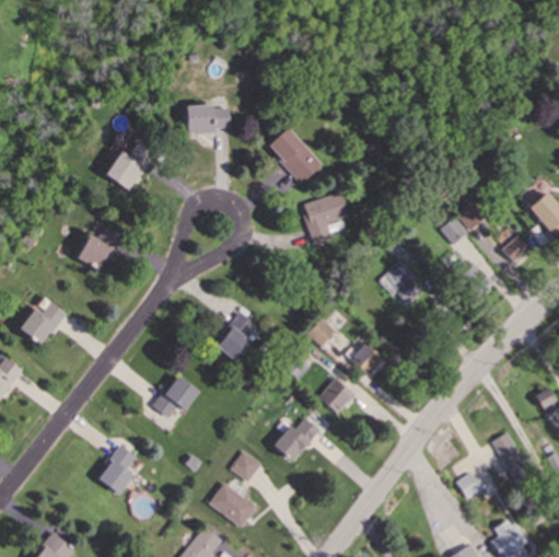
[(188,105),(188,130),(231,130),(231,105),(188,105)]
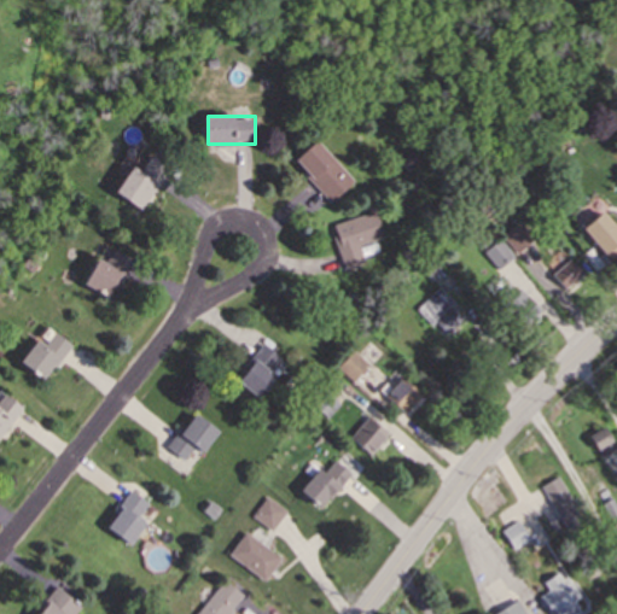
[(356,181),(319,141),(296,162),(333,203),(356,181)]
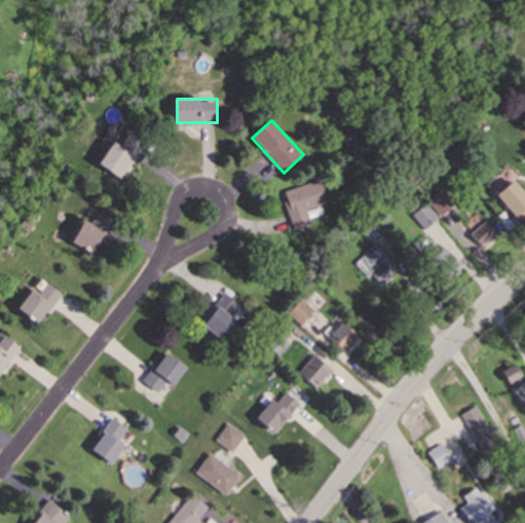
[(123,179),(145,143),(122,129),(100,164),(123,179)]
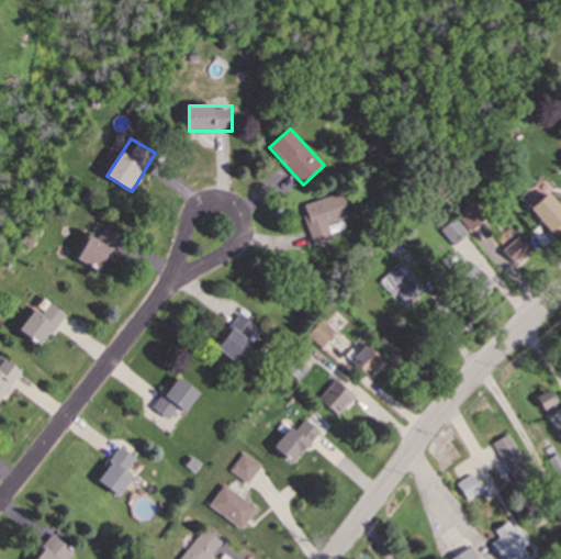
[(333,239),(329,222),(351,217),(346,193),(306,202),(314,244),(333,239)]
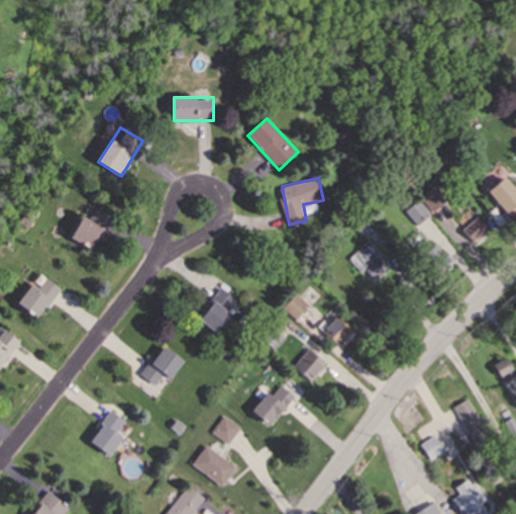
[(515,218),(515,188),(505,178),(490,193),(515,218)]
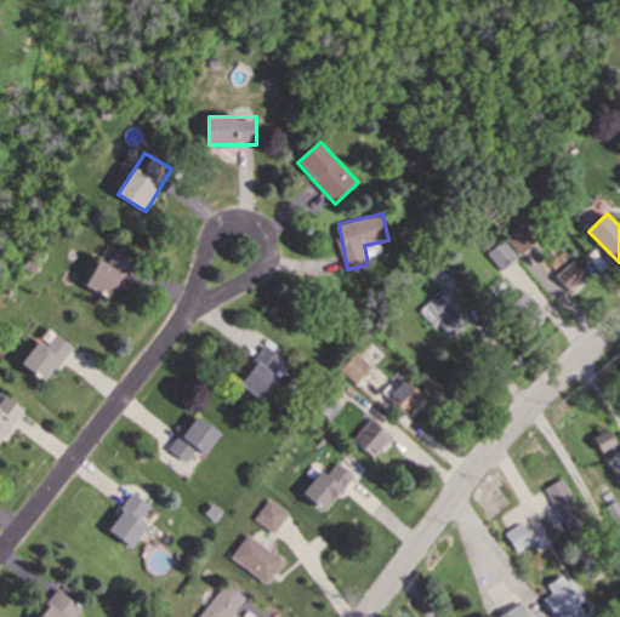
[(522,257),(540,241),(524,222),(506,238),(522,257)]
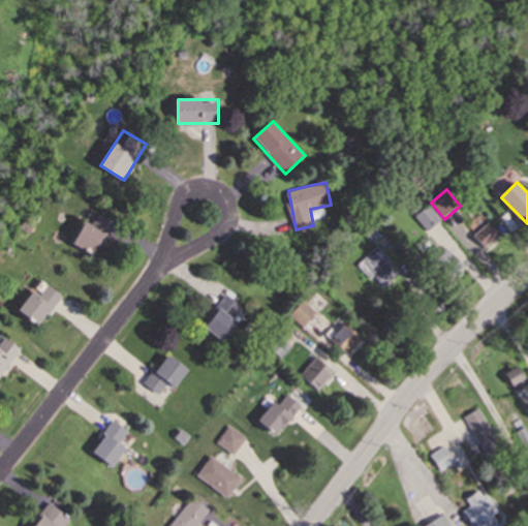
[(415,217),(428,231),(442,220),(430,206),(415,217)]
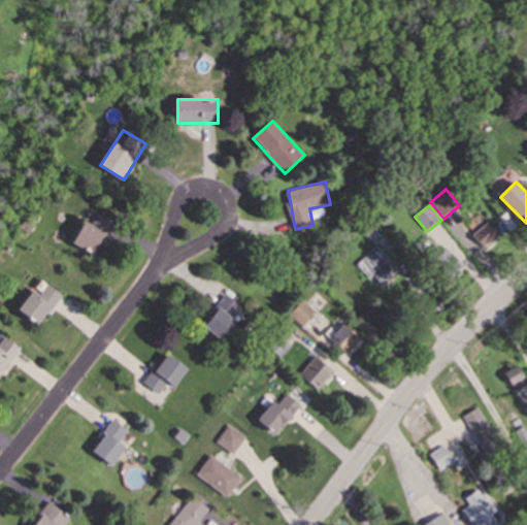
[(73,244),(97,256),(108,232),(85,221),(73,244)]
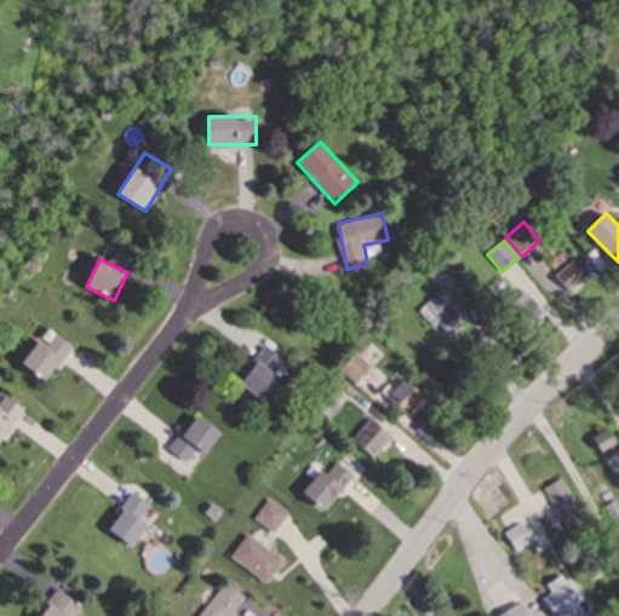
[(419,311),(435,327),(458,305),(442,289),(419,311)]
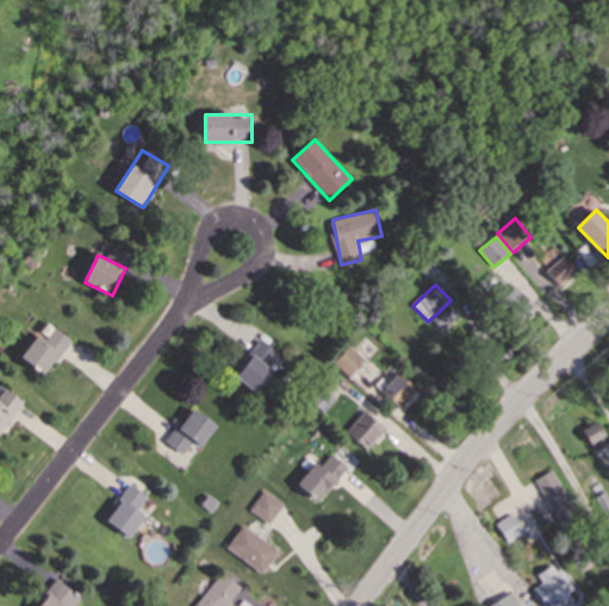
[(520,294),(508,292),(505,304),(517,307),(520,294)]
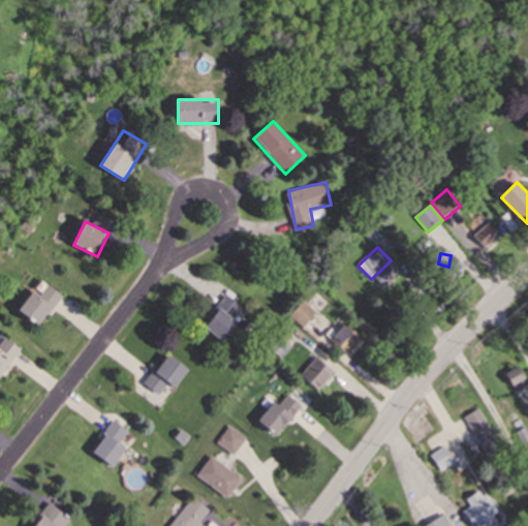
[(62,298),(44,281),(20,309),(37,325),(62,298)]
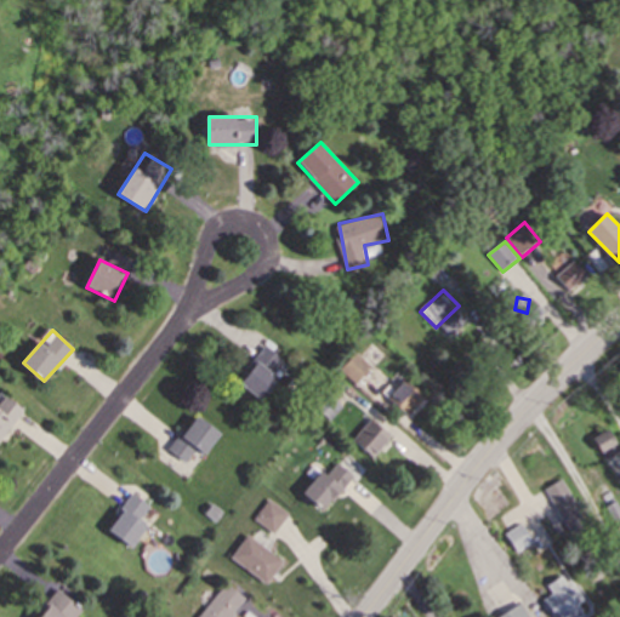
[(265,401),(291,365),(266,348),(240,384),(265,401)]
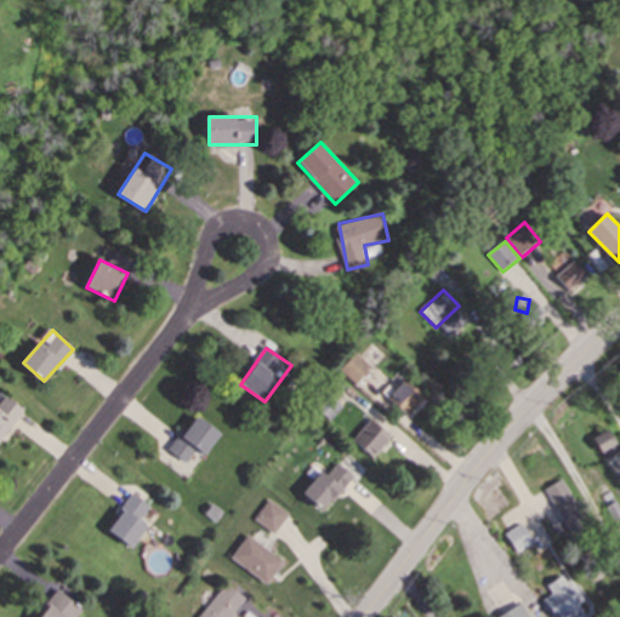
[(342,370),(357,383),(371,366),(357,353),(342,370)]
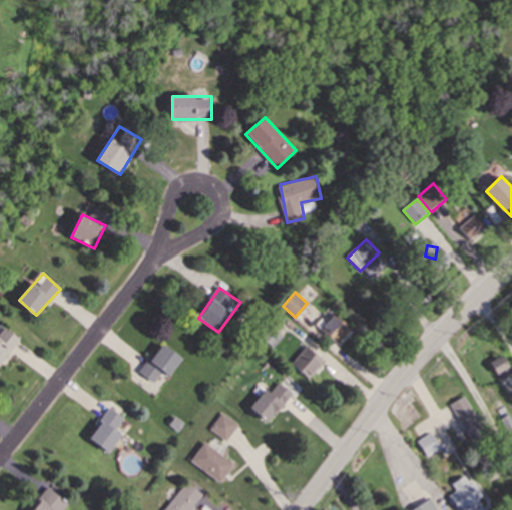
[(352,331),(337,314),(322,327),(337,344),(352,331)]
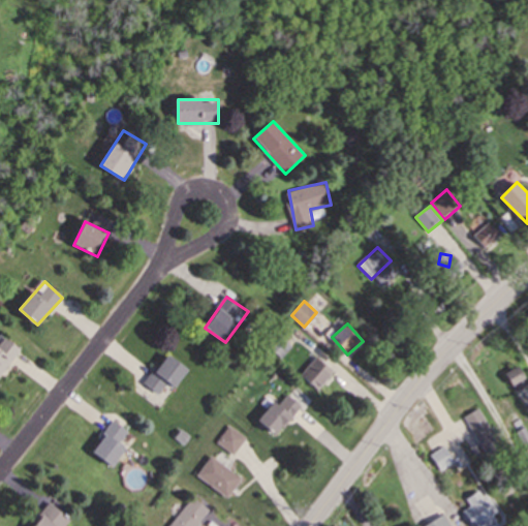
[(0,343),(0,377),(21,348),(4,337),(0,343)]
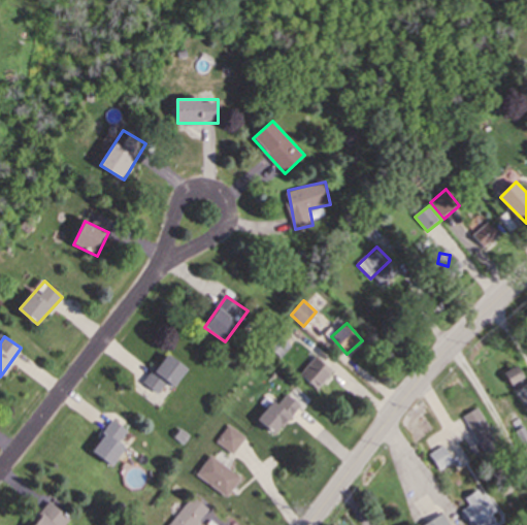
[(189,369),(169,353),(144,383),(158,394),(167,383),(174,388),(189,369)]
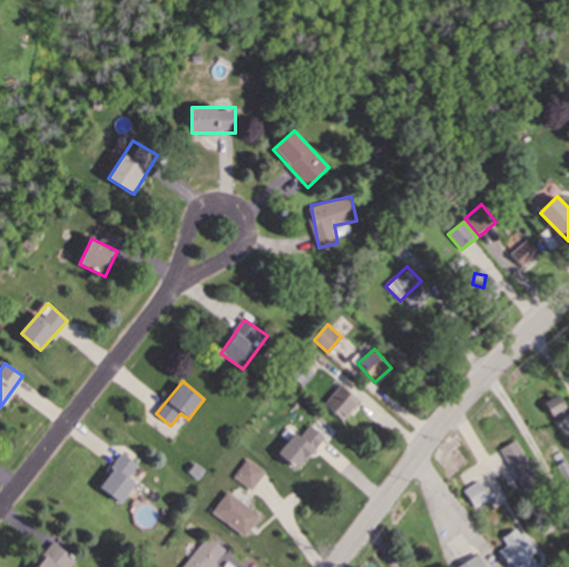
[(361,403),(341,385),(324,403),(344,421),(361,403)]
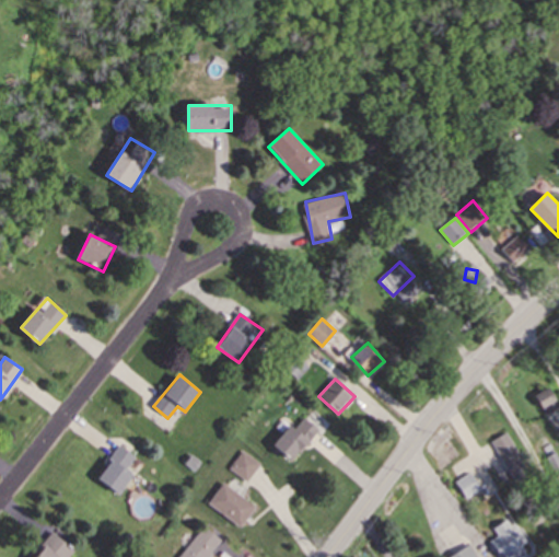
[(297,426),(291,421),(271,445),(294,464),(321,430),(303,417),(297,426)]
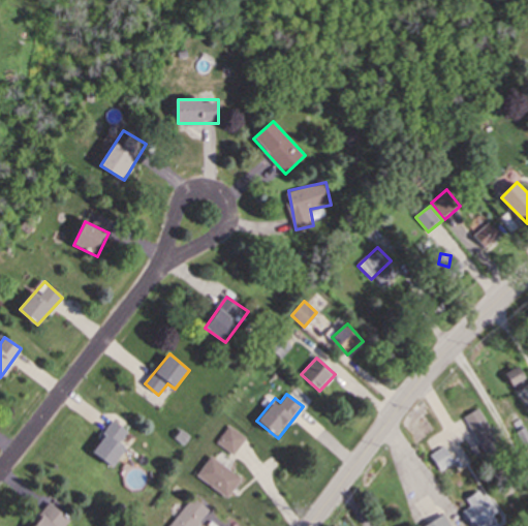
[(501,449),(479,408),(465,416),(486,456),(501,449)]
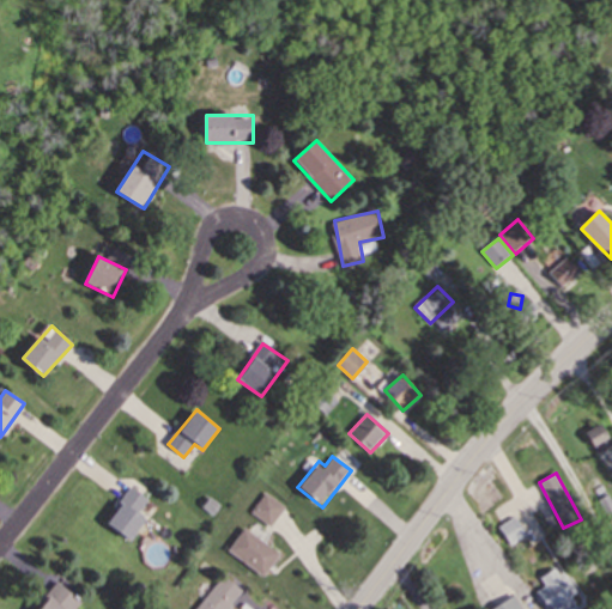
[(133,540),(147,518),(140,513),(149,500),(131,487),(107,523),(133,540)]
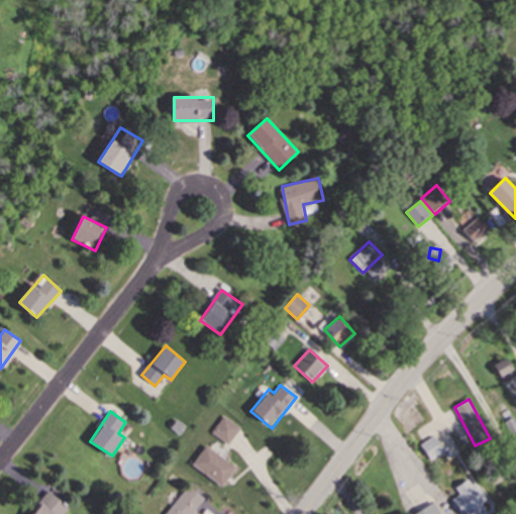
[(422,446),(433,459),(444,449),(433,436),(422,446)]
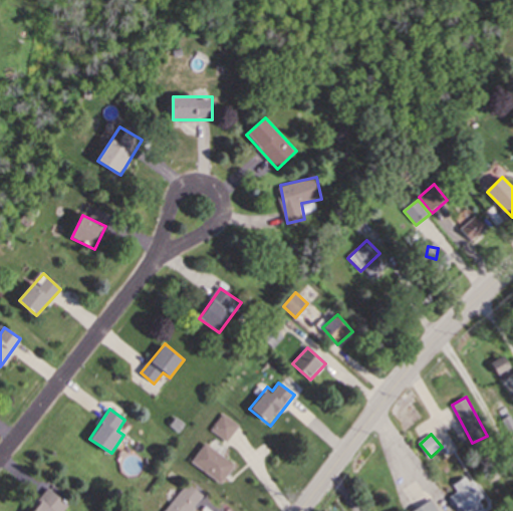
[(193,460),(221,484),(236,467),(207,443),(193,460)]
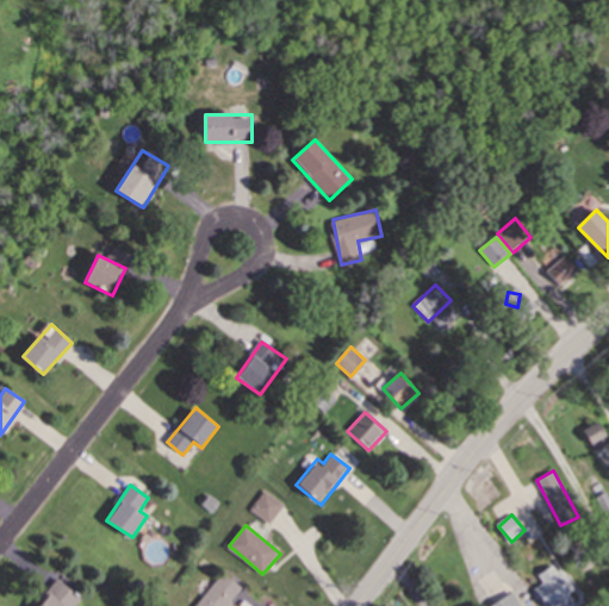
[(196,605),(228,605),(243,588),(225,573),(196,605)]
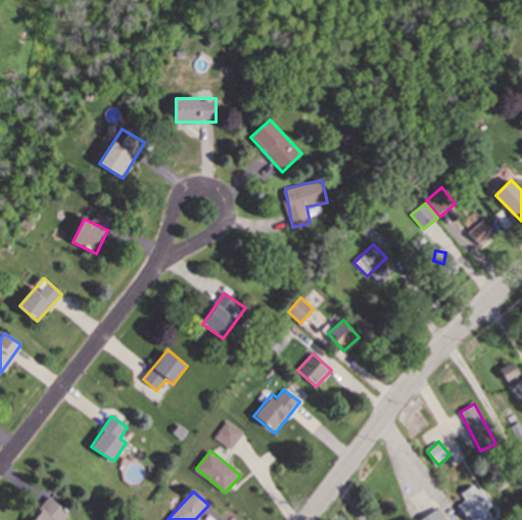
[(66,519),(72,516),(52,498),(31,519),(66,519)]
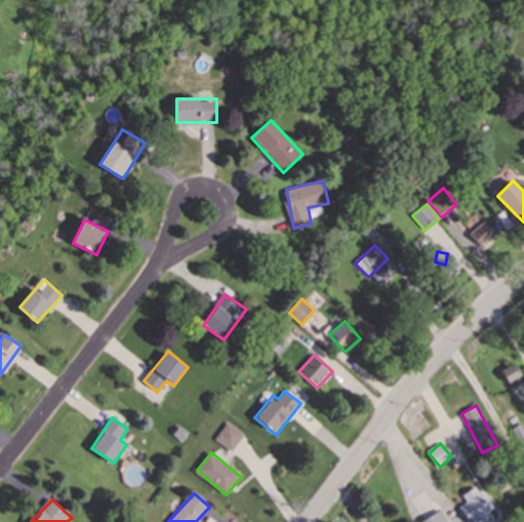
[(421,521),(448,521),(442,510),(421,521)]
